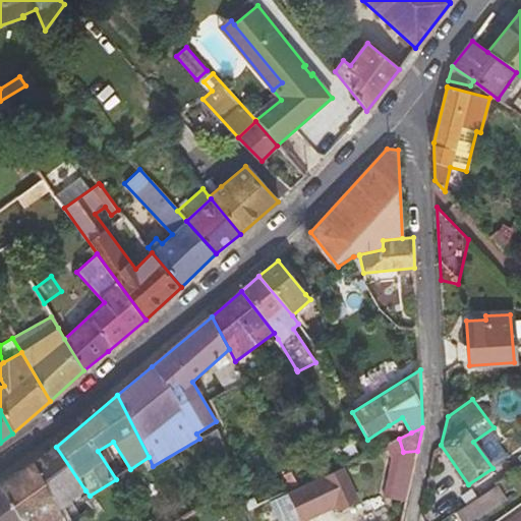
[(217,433),(203,440),(217,475),(231,468),(217,433)]
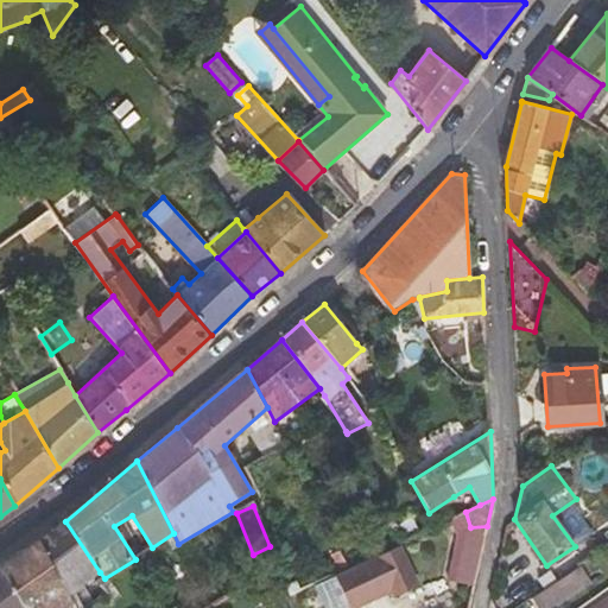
[(100,572),(65,521),(38,542),(69,595),(100,572)]
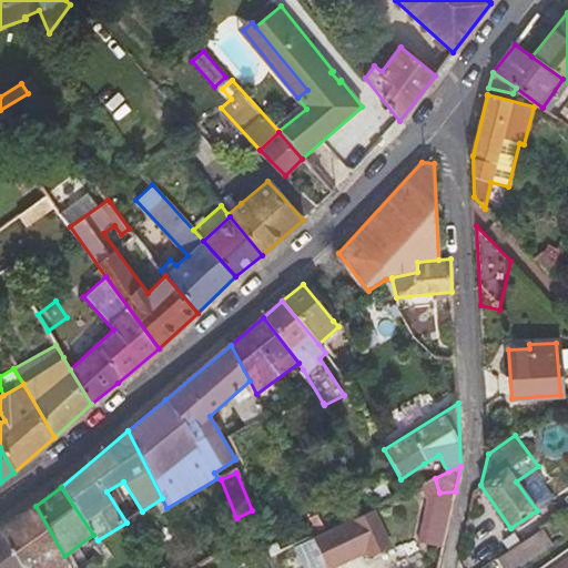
[(443,550),(455,492),(439,493),(435,493),(424,545),(443,550)]
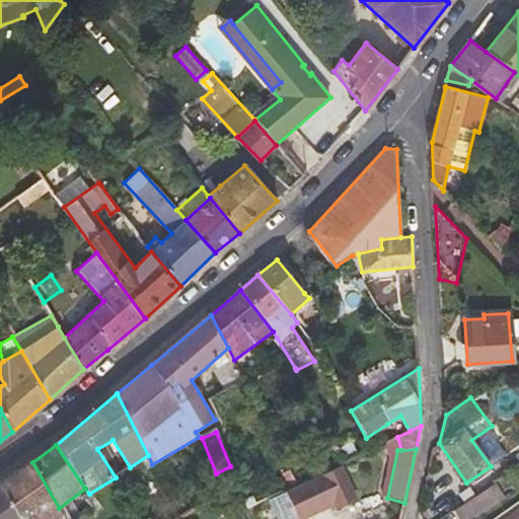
[(343,461),(288,487),(300,515),(336,498),(340,505),(359,496),(343,461)]
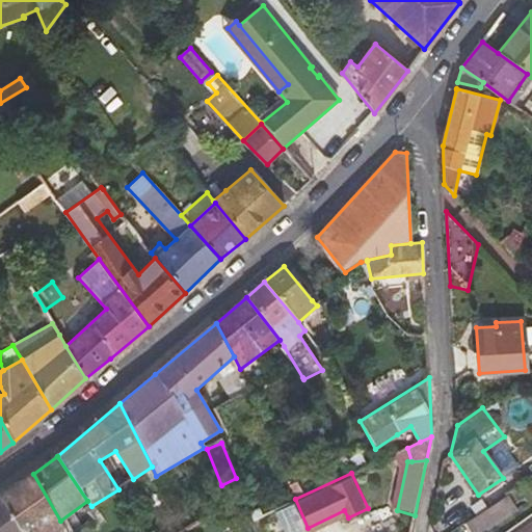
[(65,531),(60,521),(33,474),(0,497),(30,531),(65,531)]
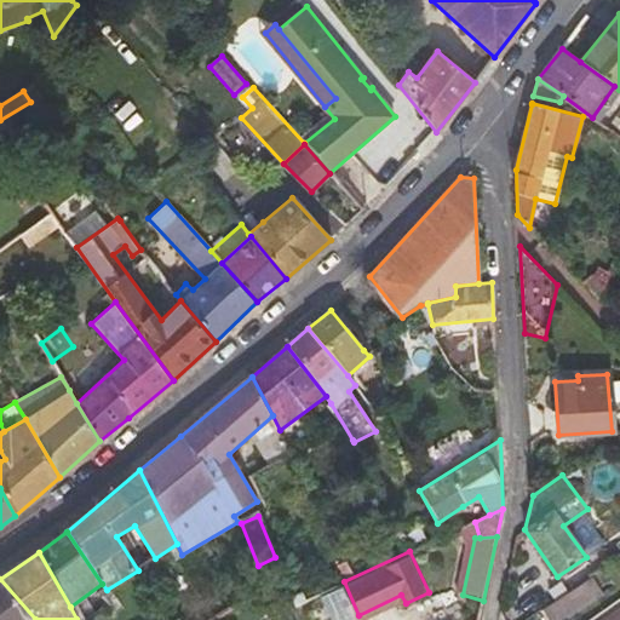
[(546,619),(563,619),(603,595),(592,577),(541,612),(546,619)]
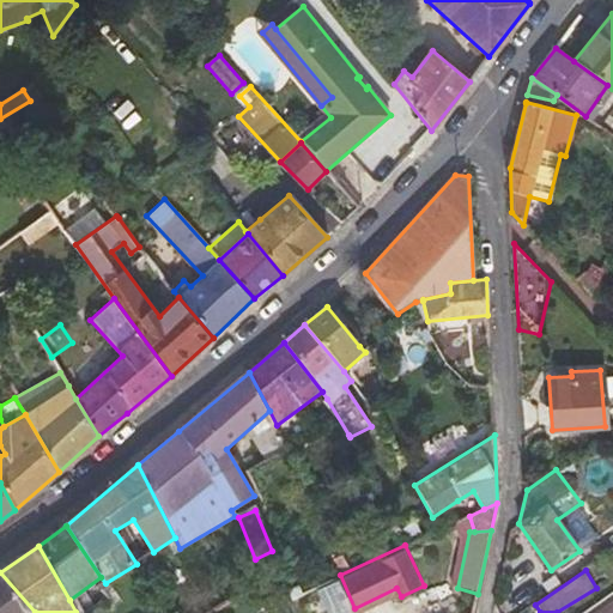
[(0,612),(24,612),(0,572),(0,571),(0,612)]
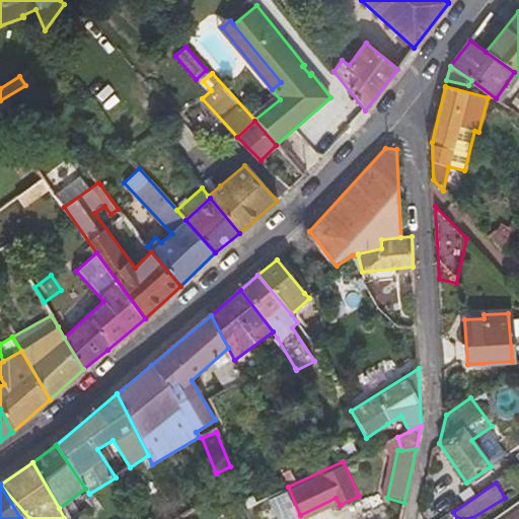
[(29,518),(0,485),(20,518),(29,518)]
